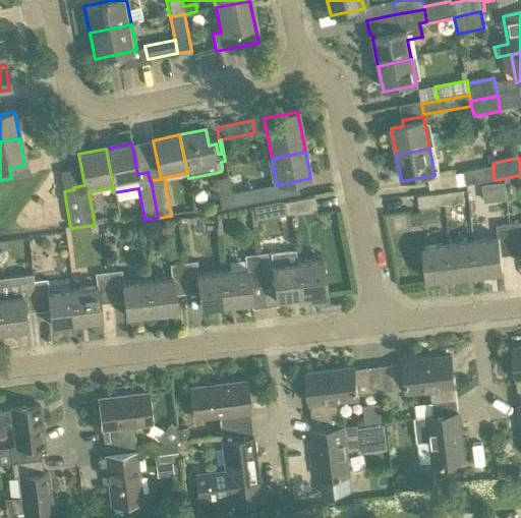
[(465,186),(495,180),(493,167),(463,173),(465,186)]
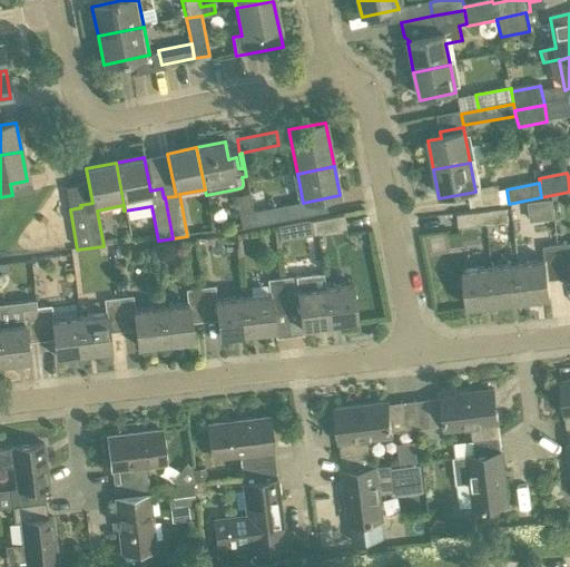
[(507,189),(494,192),(498,206),(509,204),(507,189)]
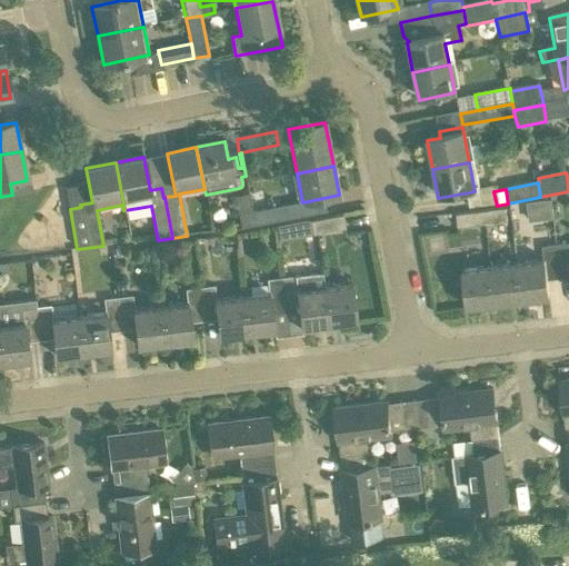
[(256,227),(252,212),(249,195),(235,198),(241,230),(256,227)]
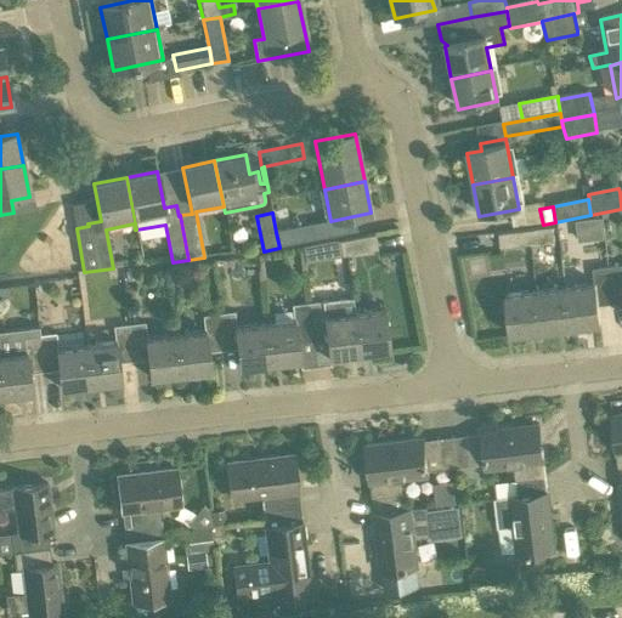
[(276,232),(280,248),(314,242),(310,226),(276,232)]
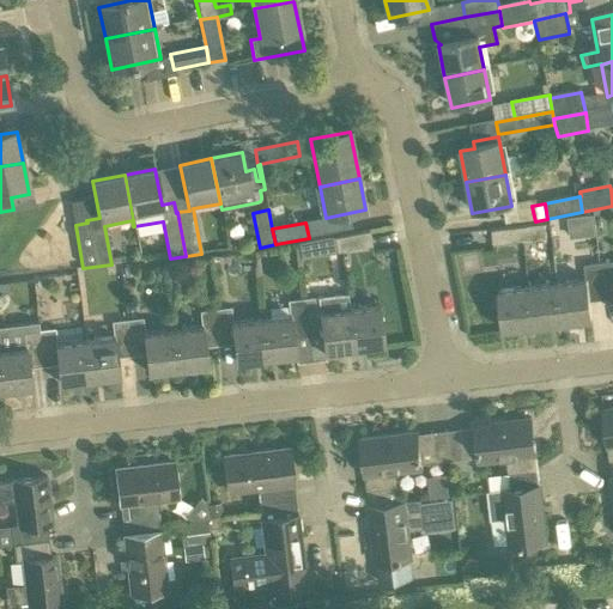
[(526,229),(527,243),(547,241),(545,226),(526,229)]
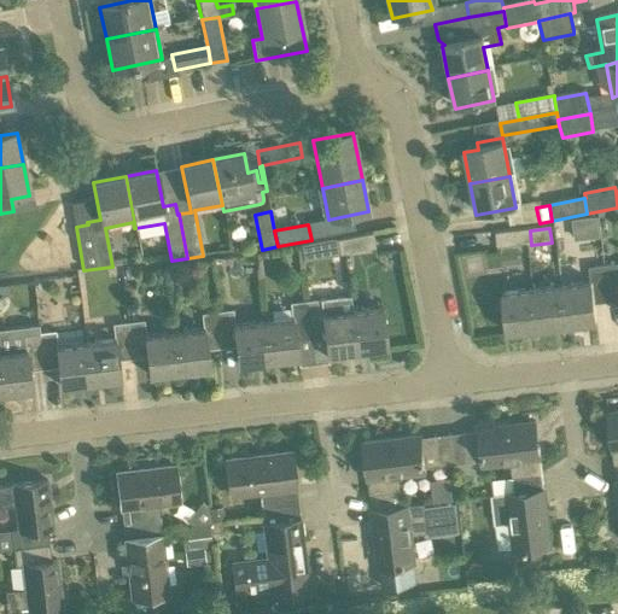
[(497,249),(531,245),(530,231),(496,234),(497,249)]
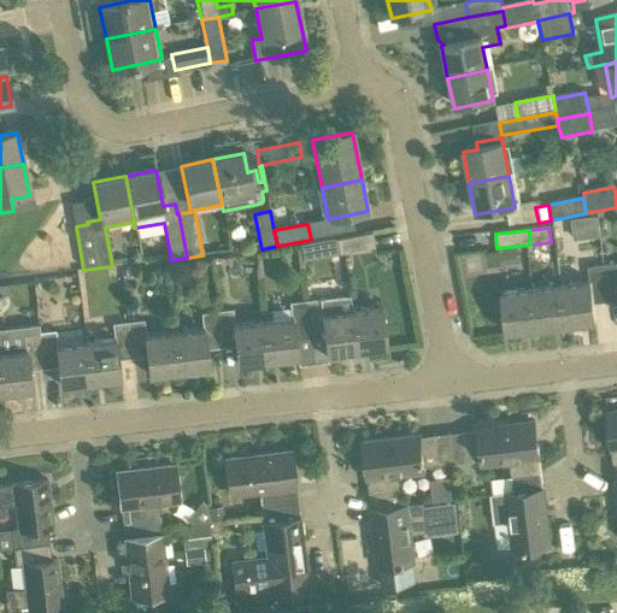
[(339,255),(374,249),(371,235),(336,241),(339,255)]
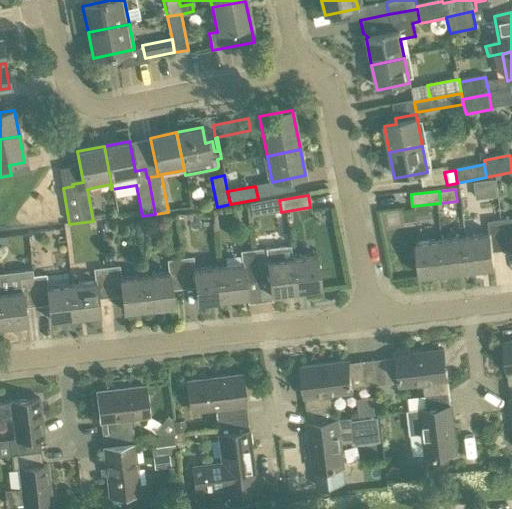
[(511,219),(500,221),(504,252),(511,250),(511,219)]
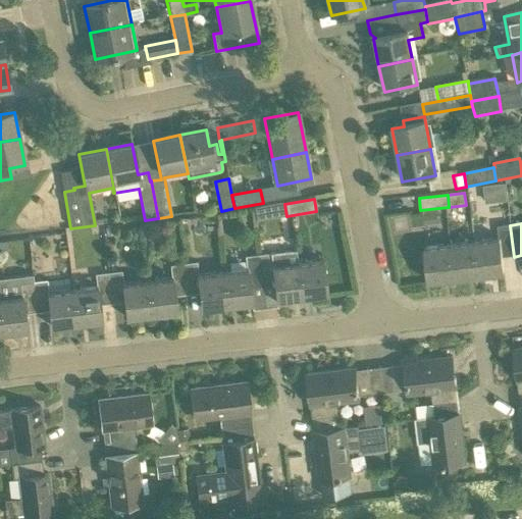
[(502,258),(514,257),(510,225),(498,227),(500,240),(474,243),(478,276),(504,273),(502,258)]
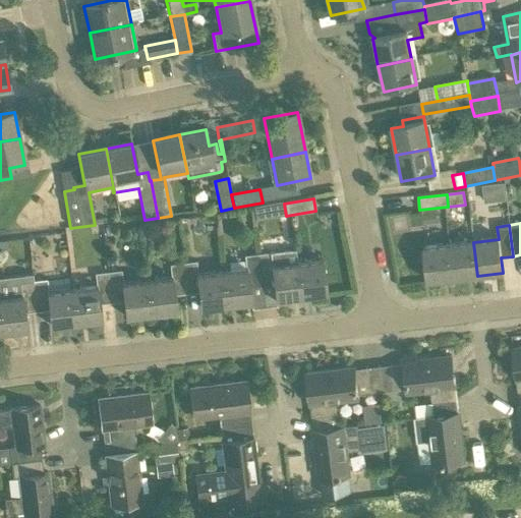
[(453,279),(477,276),(473,242),(449,244),(453,279)]
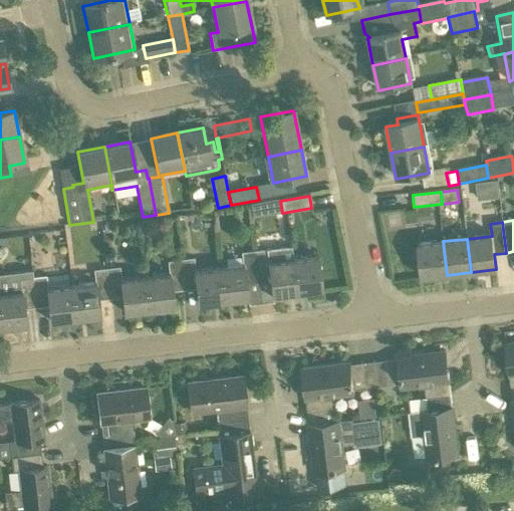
[(422,278),(447,275),(443,241),(418,244),(422,278)]
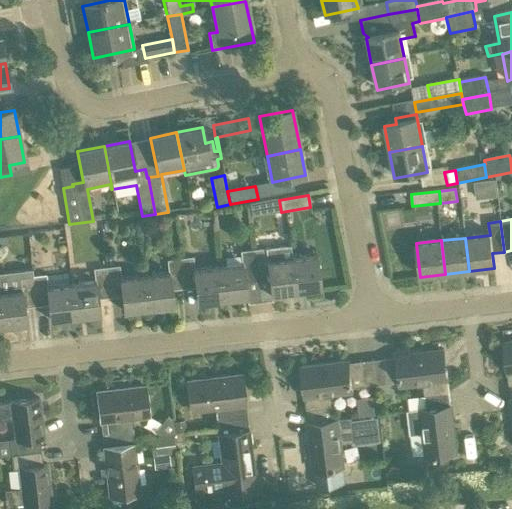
[(290,247),(253,251),(256,282),(269,280),(271,296),(295,293),(291,258),(290,247)]
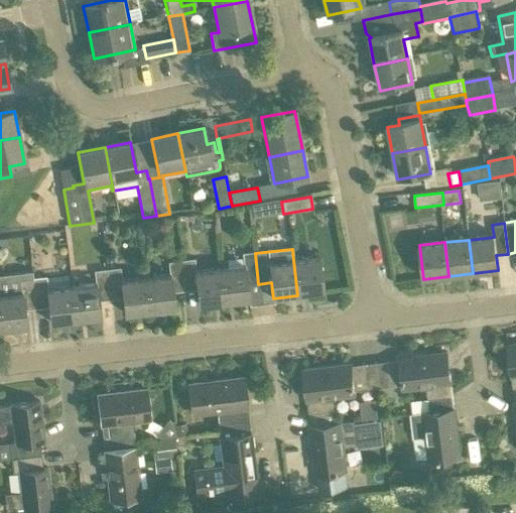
[(246,285),(258,284),(255,253),(243,255),(244,267),(219,270),(223,303),(248,300),(246,285)]
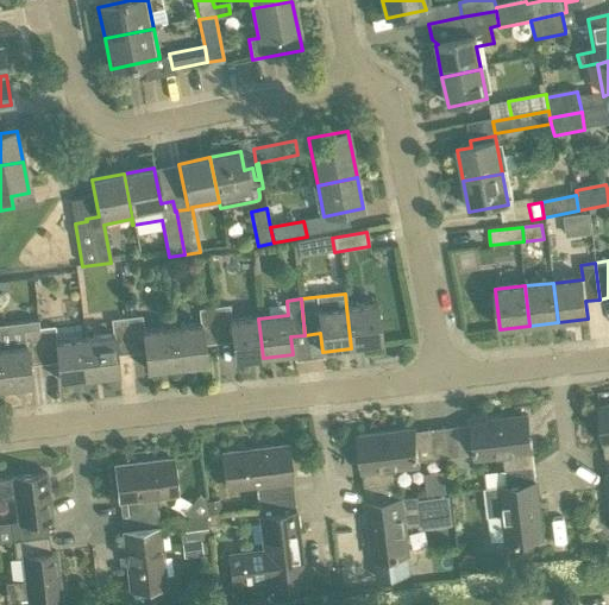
[(346,307),(351,348),(381,345),(376,304),(346,307)]
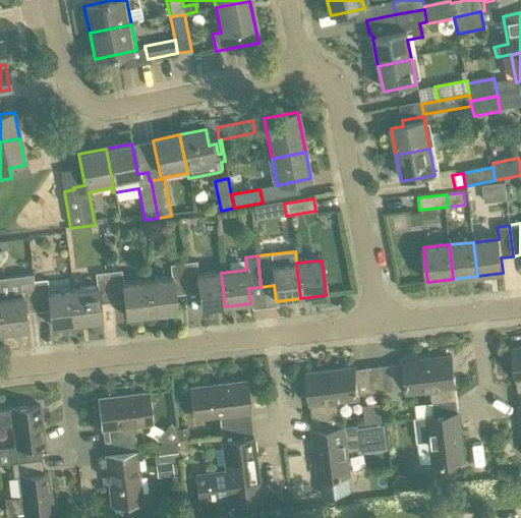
[(225,306),(221,273),(197,276),(196,263),(182,265),(186,295),(198,294),(200,309),(225,306)]
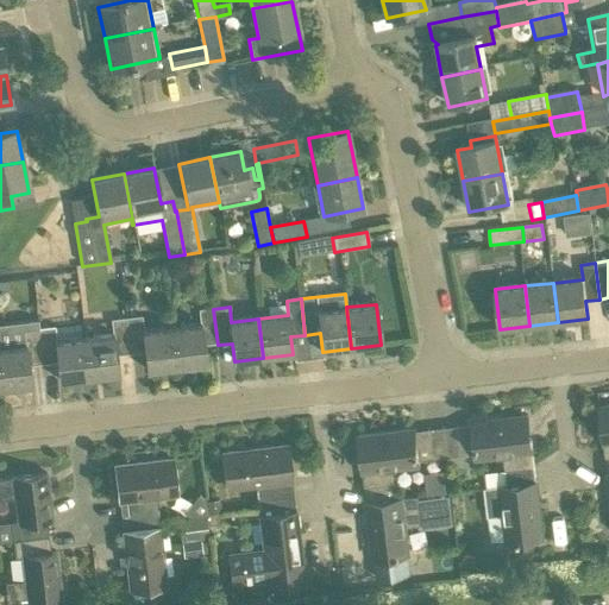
[(203,347),(218,345),(213,309),(199,310),(201,325),(171,328),(176,369),(206,365),(203,347)]
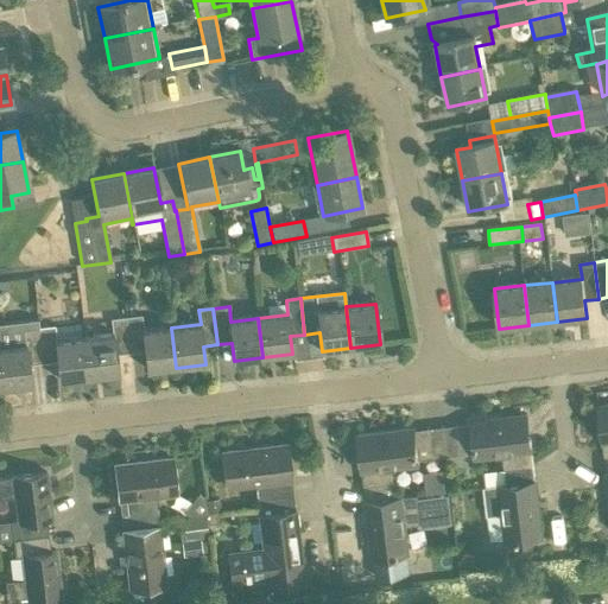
[(176,368),(171,328),(144,331),(143,317),(126,319),(130,355),(144,354),(146,372),(176,368)]
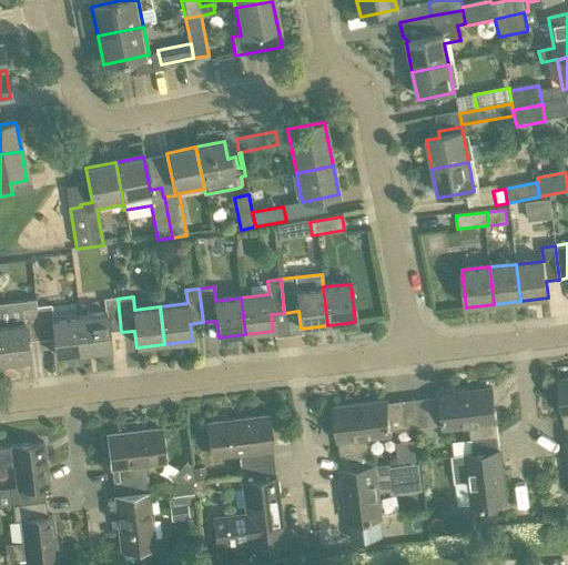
[(108,334),(121,332),(118,299),(104,300),(105,313),(78,316),(82,354),(110,351),(108,334)]
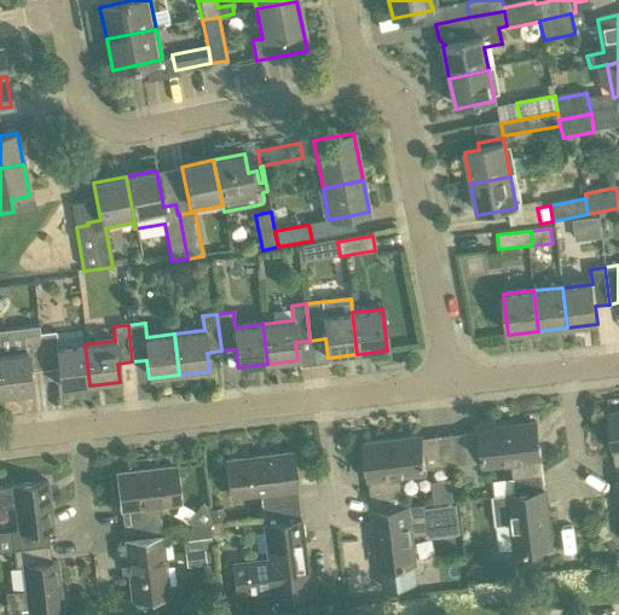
[(90,386),(85,344),(57,348),(56,334),(39,336),(42,372),(57,371),(59,389),(90,386)]
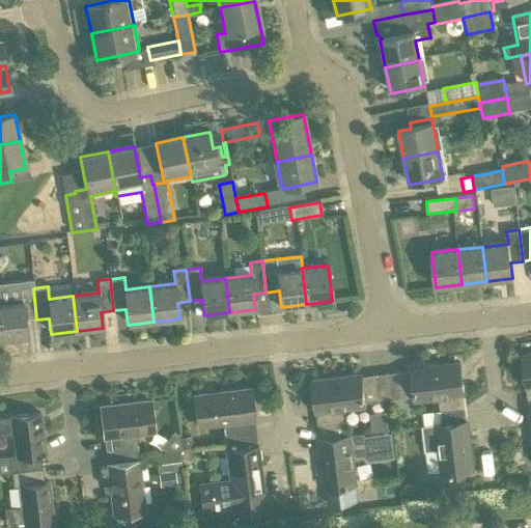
[(25,322),(36,320),(33,288),(21,289),(23,302),(0,304),(0,330),(1,340),(27,337),(25,322)]
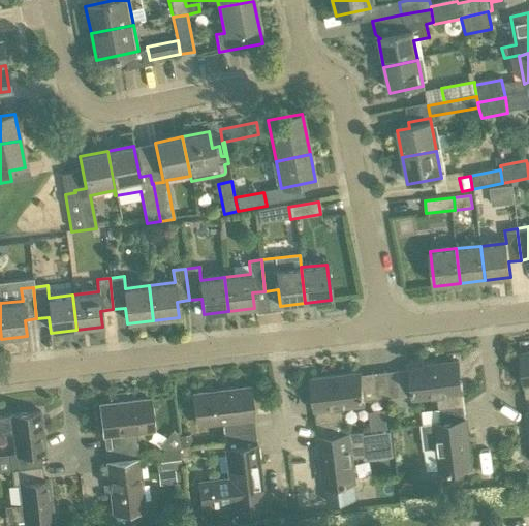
[(439,410),(464,407),(459,364),(409,369),(409,371),(384,373),(387,399),(412,396),(412,400),(437,397),(439,410)]
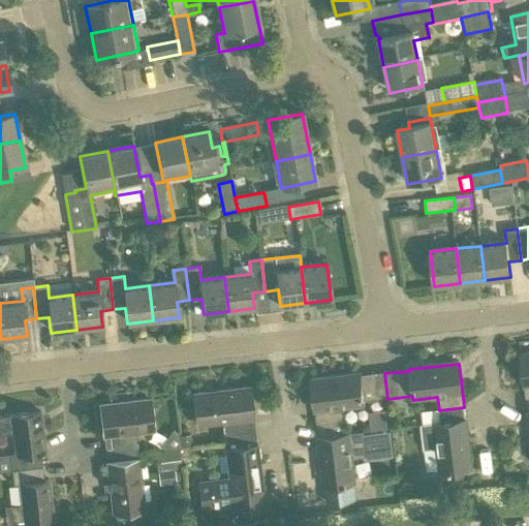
[(364,402),(387,399),(384,373),(361,376),(361,375),(311,381),(316,426),(342,422),(340,408),(364,405),(364,402)]
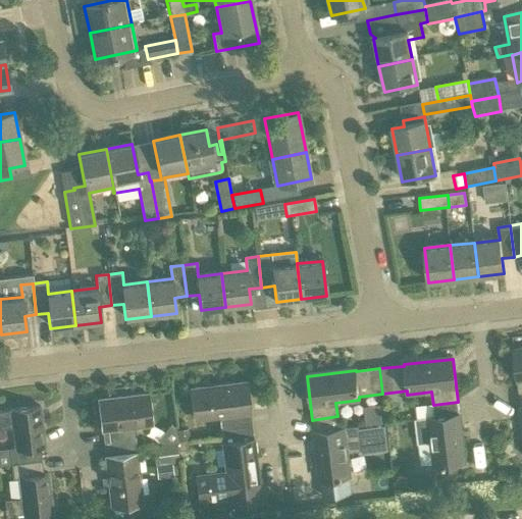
[(222,430),(252,427),(247,384),(191,391),(195,421),(220,418),(222,430)]
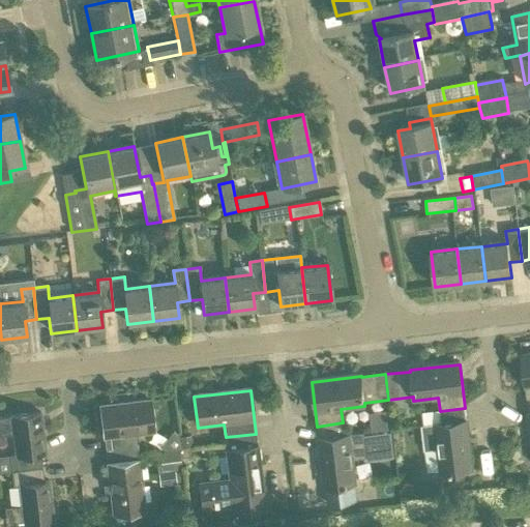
[(105,451),(135,448),(133,435),(152,433),(148,402),(99,408),(105,451)]
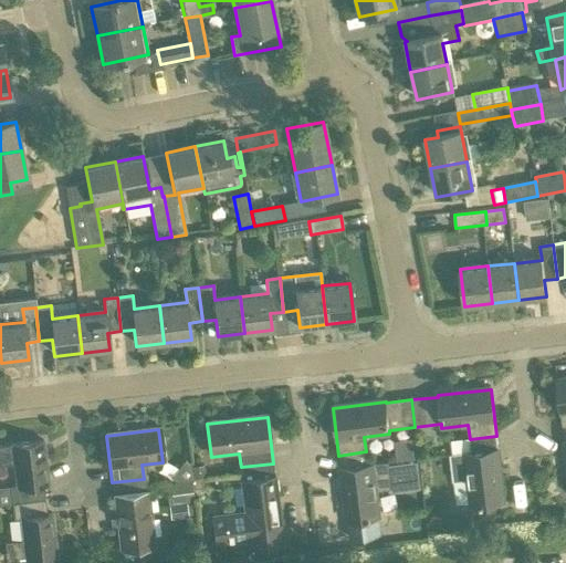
[(496,436),(470,439),(471,454),(451,456),(454,482),(469,480),(472,506),(504,502),(496,436)]
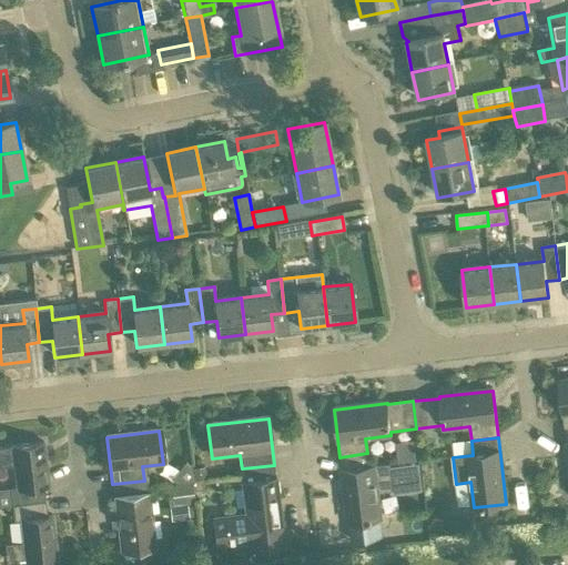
[(11,507),(44,503),(42,486),(48,485),(43,445),(0,450),(0,470),(12,468),(16,490),(9,491),(11,507)]
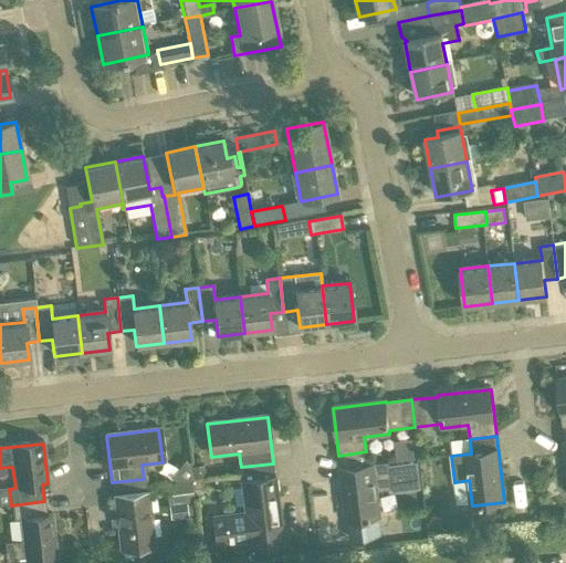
[(366,451),(338,456),(347,521),(379,517),(376,490),(391,489),(388,464),(368,466),(366,451)]
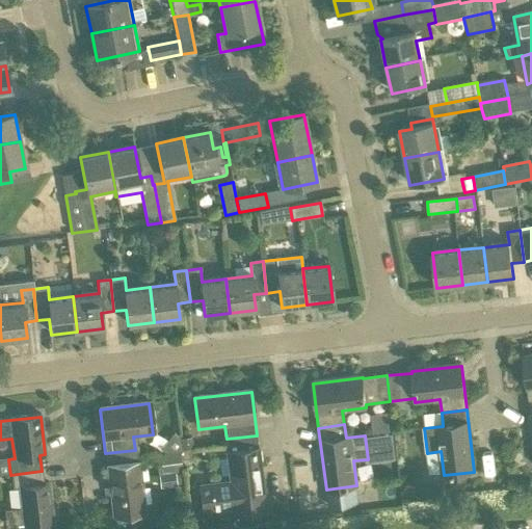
[(257,435),(227,439),(228,453),(227,453),(227,458),(223,459),(220,464),(220,468),(221,472),(225,475),(229,475),(230,480),(201,484),(204,510),(234,506),(235,514),(265,510),(257,435)]
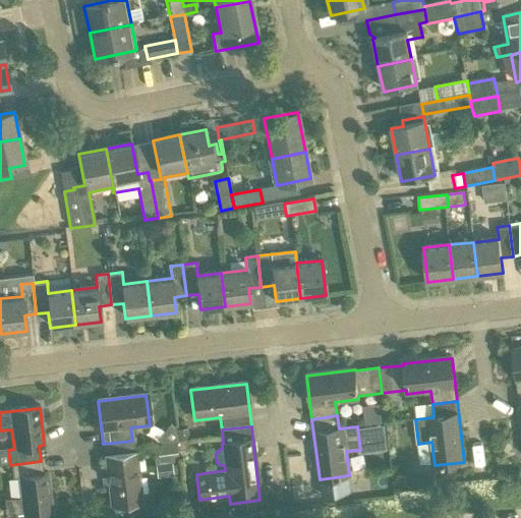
[(132,441),(103,444),(111,506),(140,502),(135,454),(133,454),(132,441)]
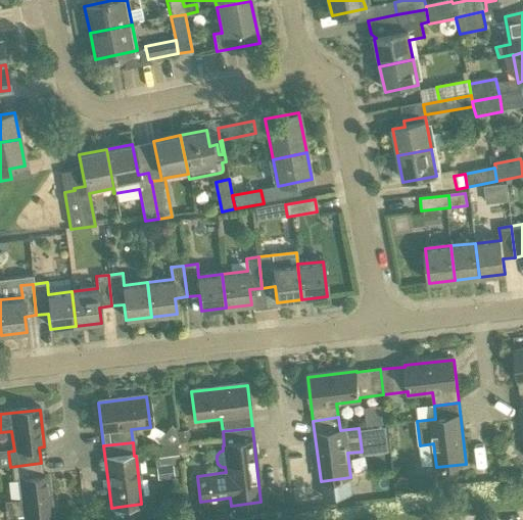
[(155,468),(179,465),(177,446),(153,450),(155,468)]
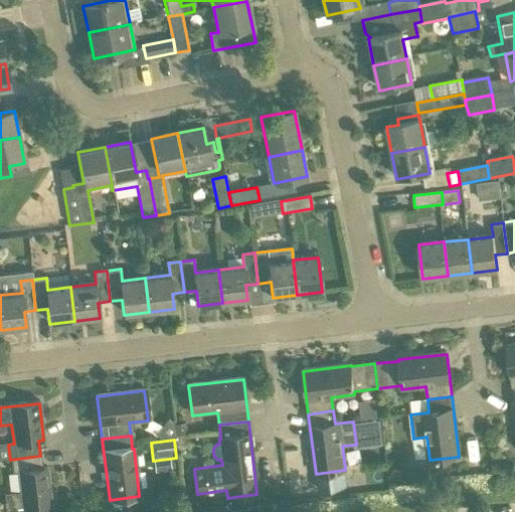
[(40,456),(10,460),(11,475),(17,474),(20,493),(3,495),(5,511),(14,511),(51,507),(47,470),(41,470),(40,456)]
